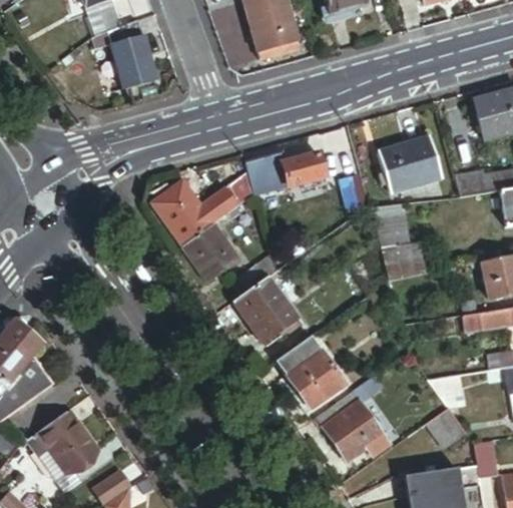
[(120,25),(111,0),(98,0),(85,5),(96,34),(106,30),(120,25)]
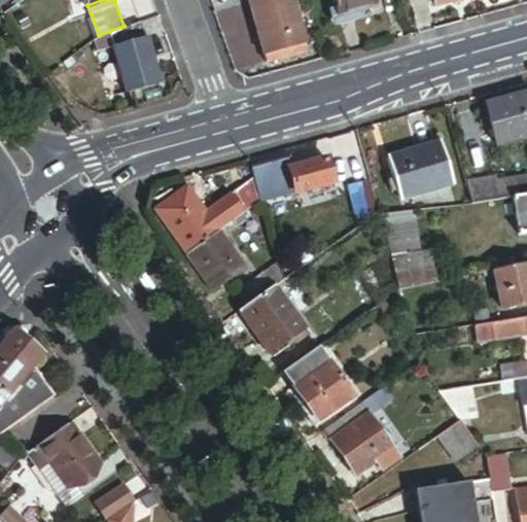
[(250,0),(254,12),(294,1),(294,0),(250,0)]
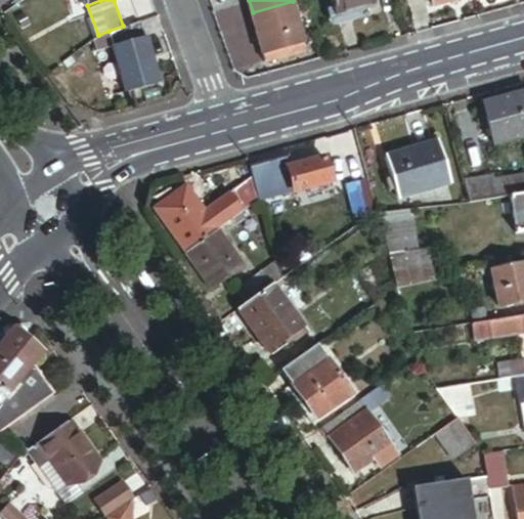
[(332,0),(333,5),(336,14),(359,8),(374,4),(373,0),(332,0)]
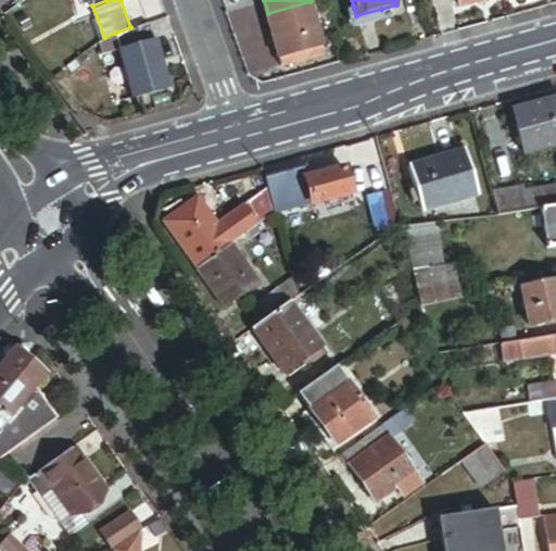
[(321,42),(311,1),(268,13),(278,53),(321,42)]
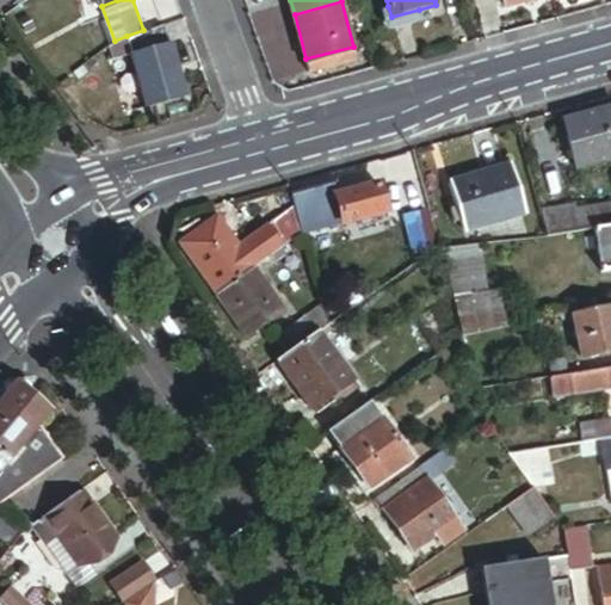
[(420,17),(419,10),(392,17),(388,6),(381,8),(386,26),(420,17)]
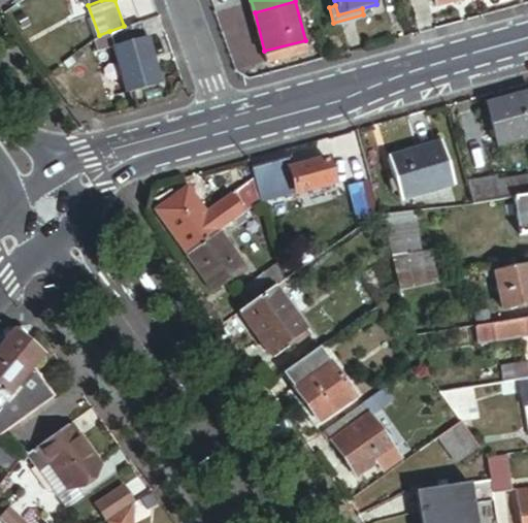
[(147,36),(141,19),(124,26),(109,31),(114,44),(147,36)]
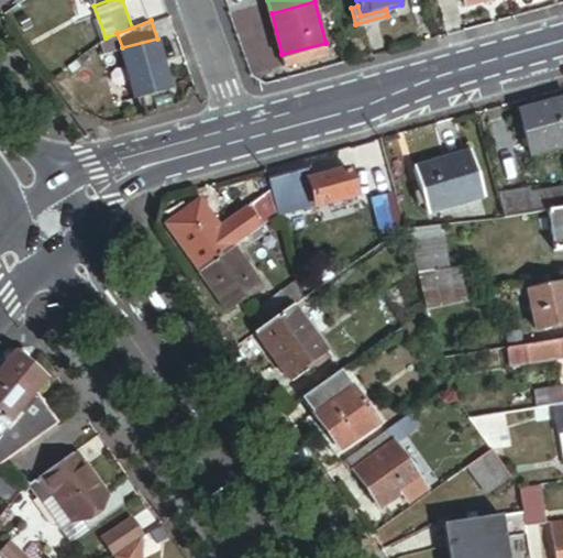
[(169,85),(157,39),(122,47),(134,95),(169,85)]
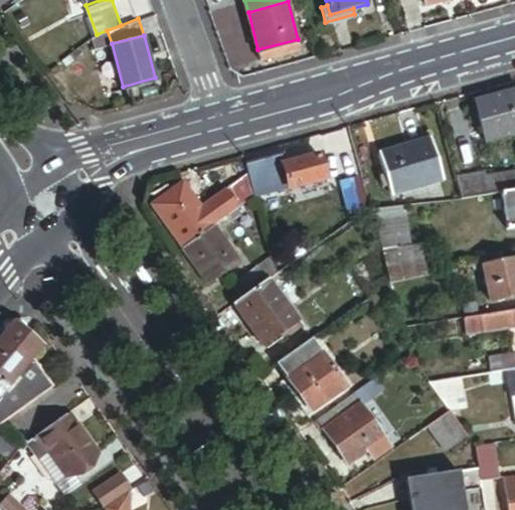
[(514,89),(475,100),(486,139),(514,131),(514,89)]
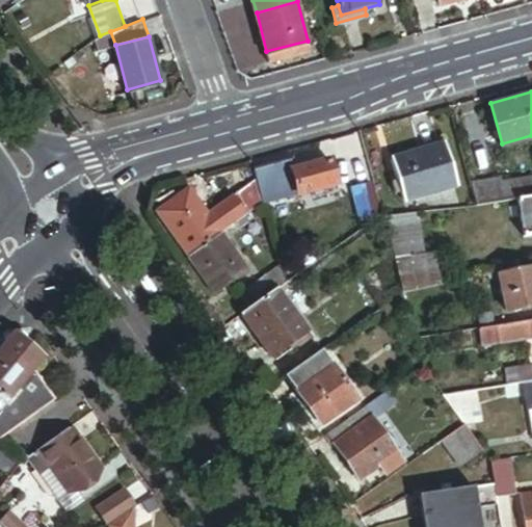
[(444,141),(392,156),(403,196),(455,182),(444,141)]
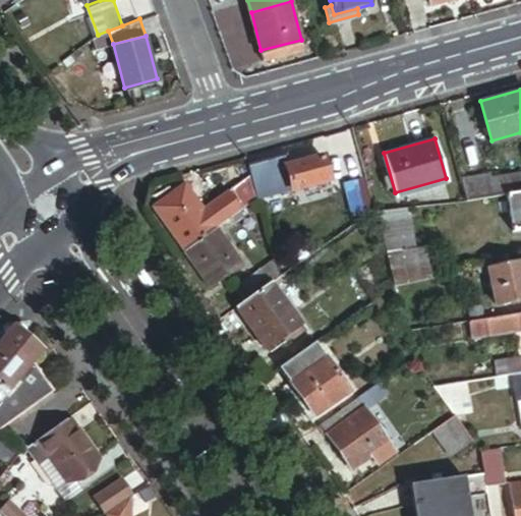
[(256,195),(292,186),(286,164),(283,153),(247,163),(250,172),(256,195)]
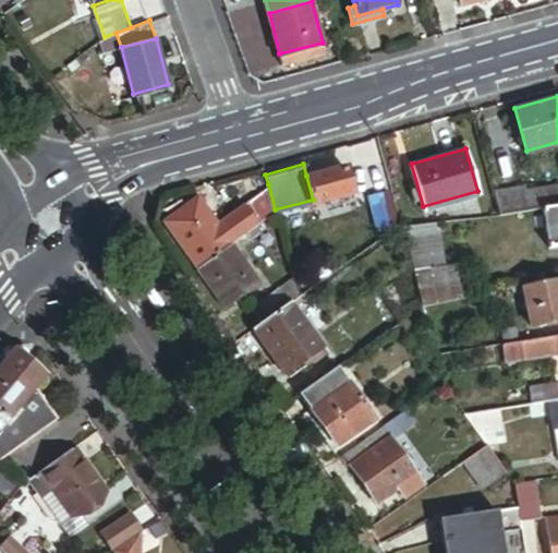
[(306,176),(313,200),(353,189),(346,165),(306,176)]
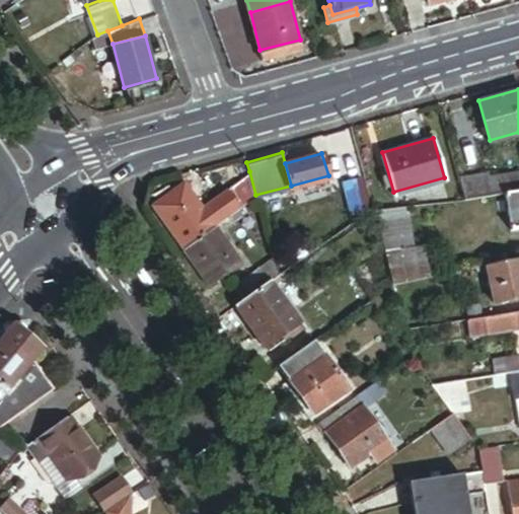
[(497,169),(460,175),(464,198),(500,192),(497,174),(497,169)]
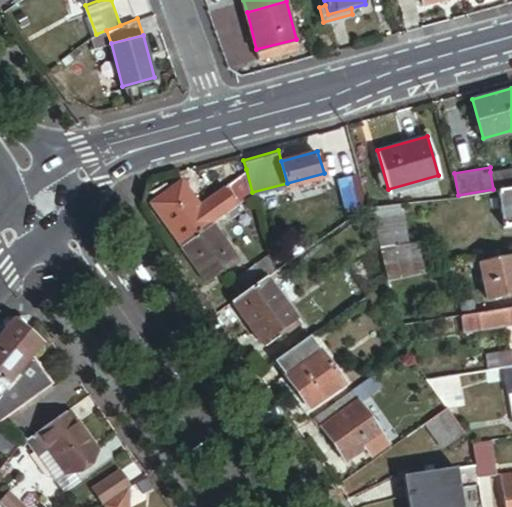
[(511,168),(490,172),(493,189),(499,188),(511,186),(511,168)]
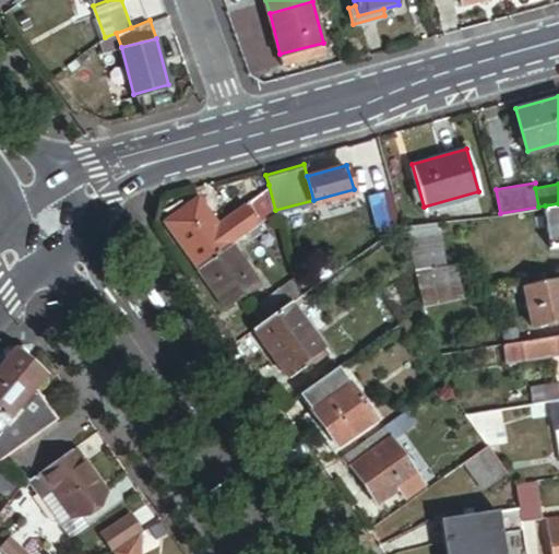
[(269,185),(217,221),(233,242),(258,224),(276,211),(275,210),(269,185)]
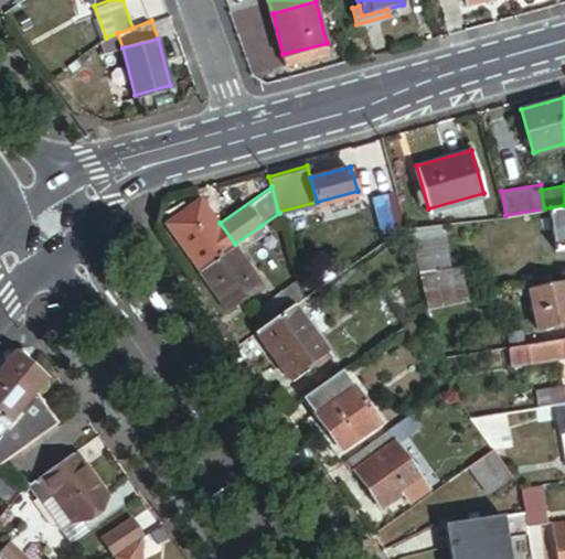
[(164,221),(199,269),(235,244),(220,223),(201,195),(164,221)]
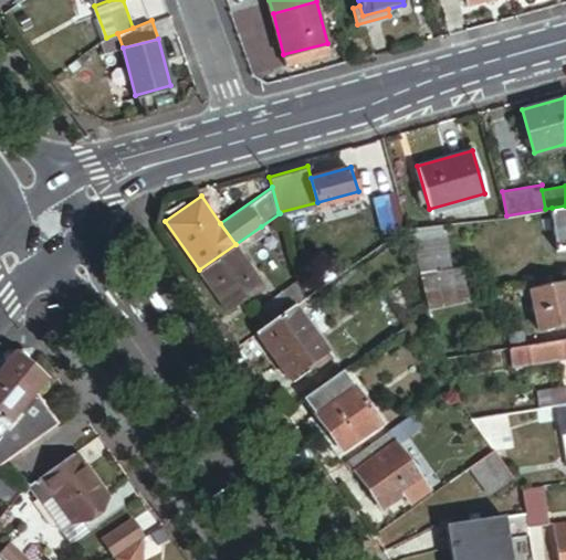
[(396,196),(370,202),(378,232),(404,225),(396,196)]
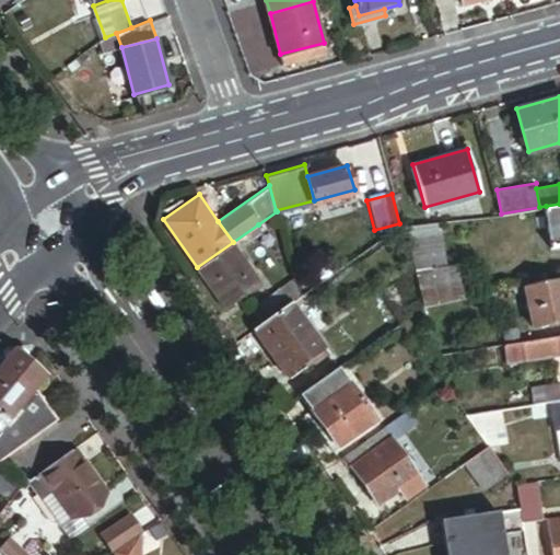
[(559,204),(546,206),(546,209),(551,244),(559,242),(559,204)]
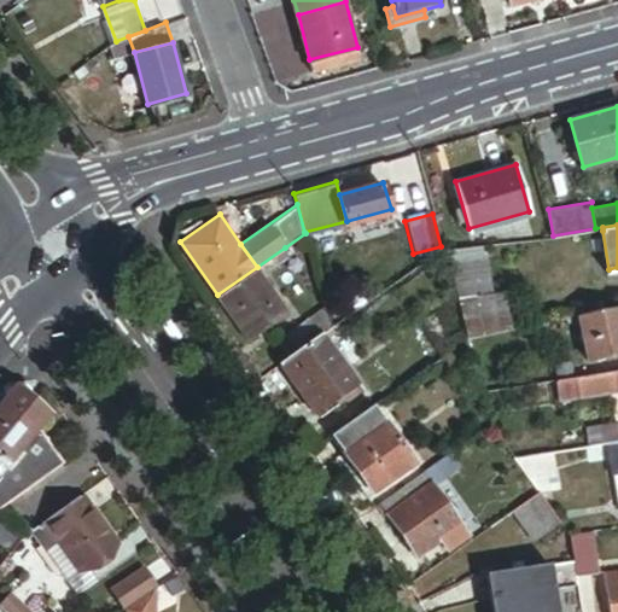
[(602,231),(587,233),(593,272),(608,269),(602,231)]
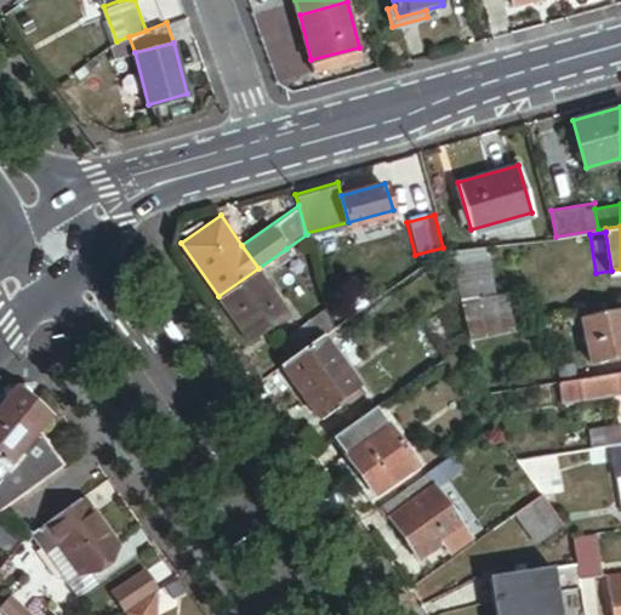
[(486,248),(448,254),(468,328),(512,320),(507,289),(494,291),(486,248)]
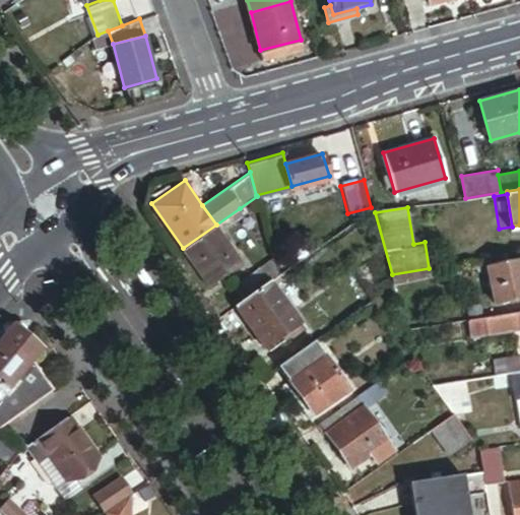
[(216,224),(220,231),(244,213),(240,208),(216,224)]
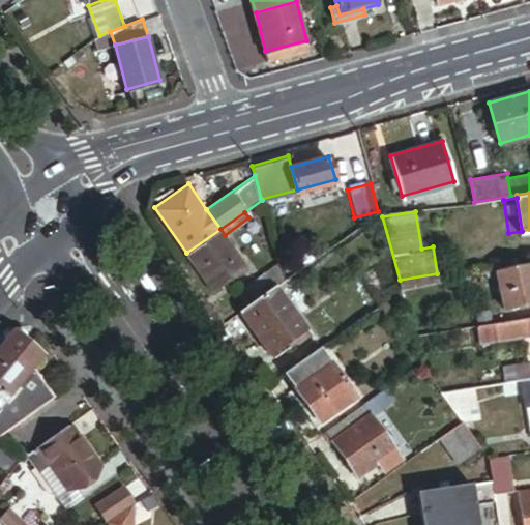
[(221,229),(186,253),(214,292),(248,268),(225,235),(221,229)]
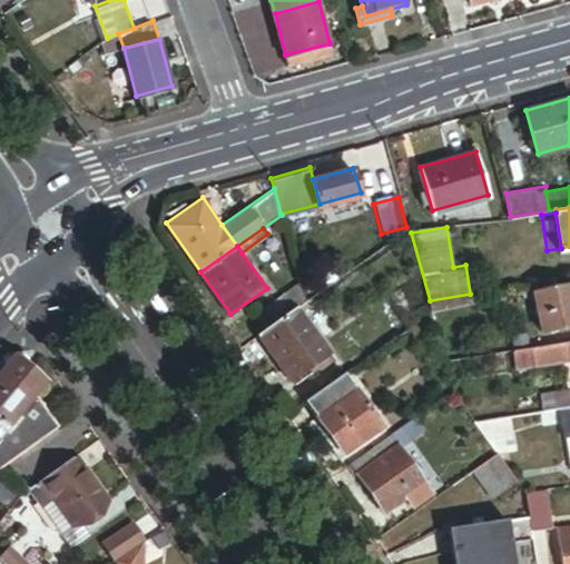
[(304,300),(317,292),(313,276),(298,279),(300,282),(304,300)]
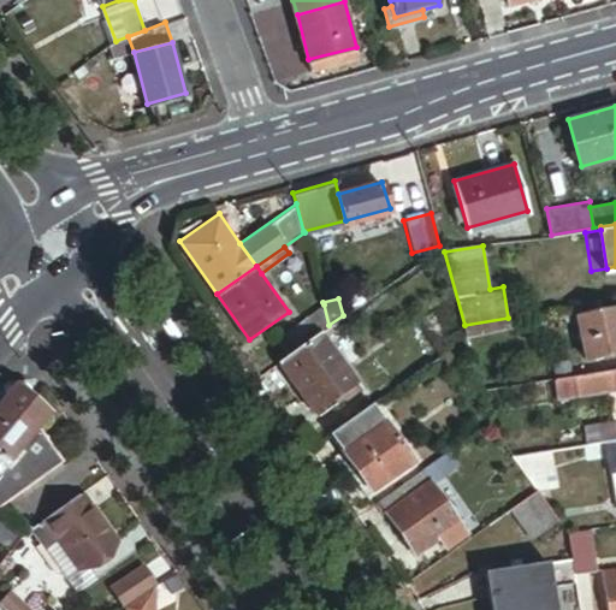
[(615,347),(615,300),(579,306),(587,353),(615,347)]
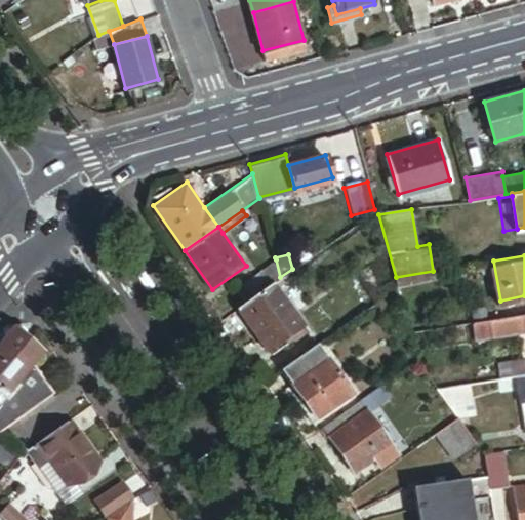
[(273,283),(280,277),(276,260),(237,288),(246,302),(273,283)]
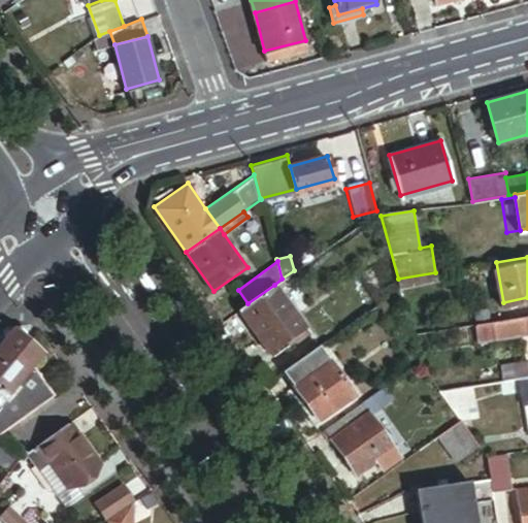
[(435,272),(398,279),(400,287),(436,280),(435,272)]
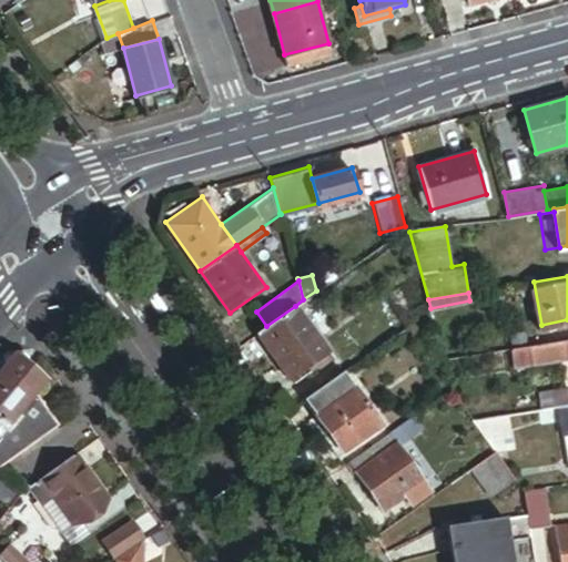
[(330,354),(295,306),(266,326),(257,333),(291,378),(312,364),(313,366),(330,354)]
